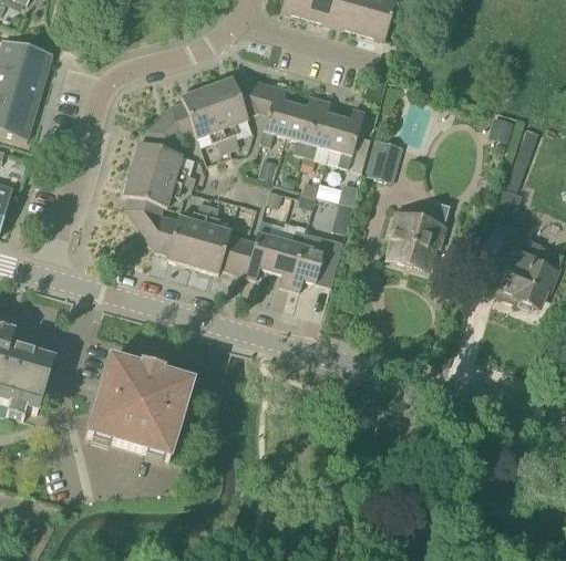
[(284,0),(280,10),(307,18),(311,0),(284,0)]
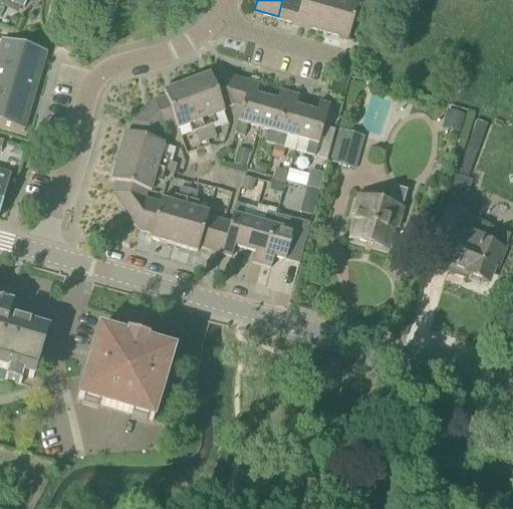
[(282,0),(278,16),(301,22),(308,0),(282,0)]
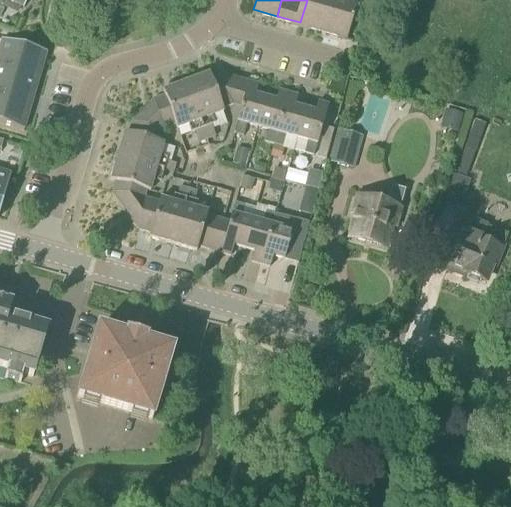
[(307,0),(300,22),(324,29),(332,0),(307,0)]
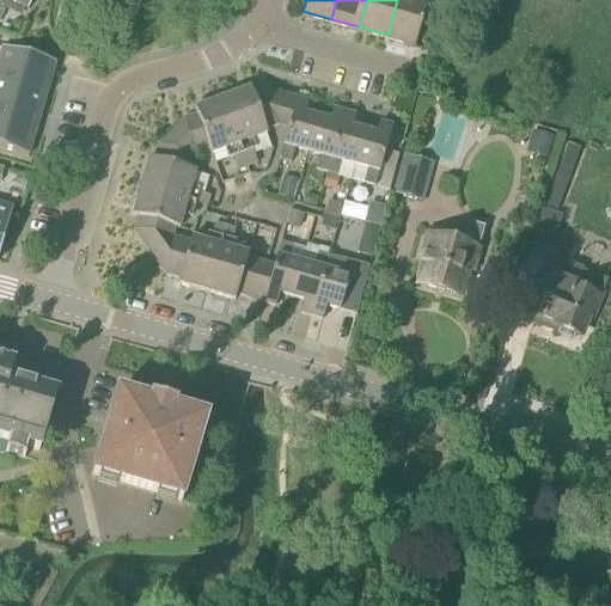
[(397,0),(388,35),(415,43),(427,0),(397,0)]
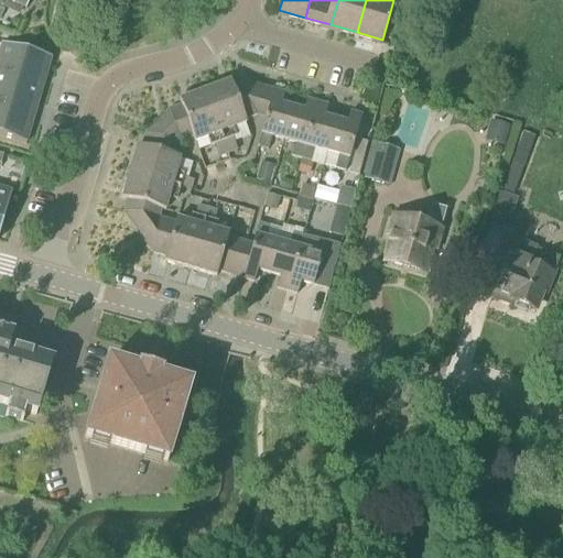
[(0,69),(44,83),(52,53),(3,39),(0,47),(0,69)]
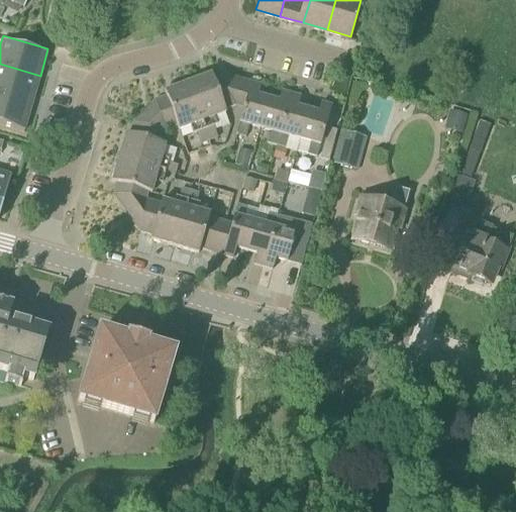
[(0,91),(32,101),(40,76),(0,64),(0,91)]
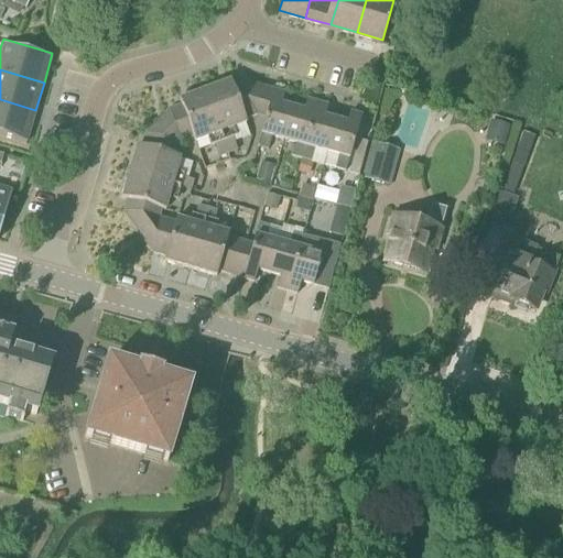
[(231,78),(225,80),(240,121),(247,119),(246,116),(258,110),(264,88),(256,85),(249,87),(246,78),(233,83),(231,78)]
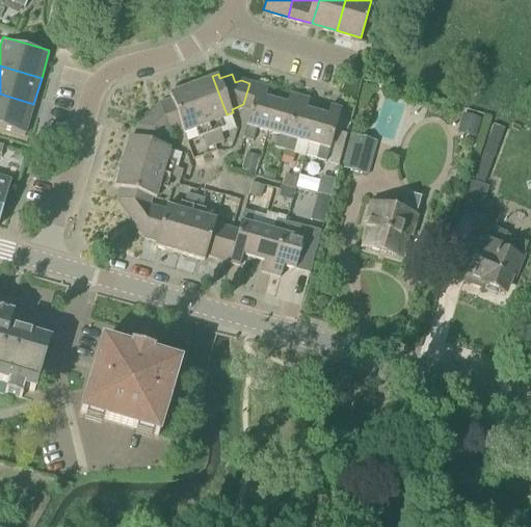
[(218,117),(227,114),(212,76),(194,82),(212,129),(221,126),(218,117)]
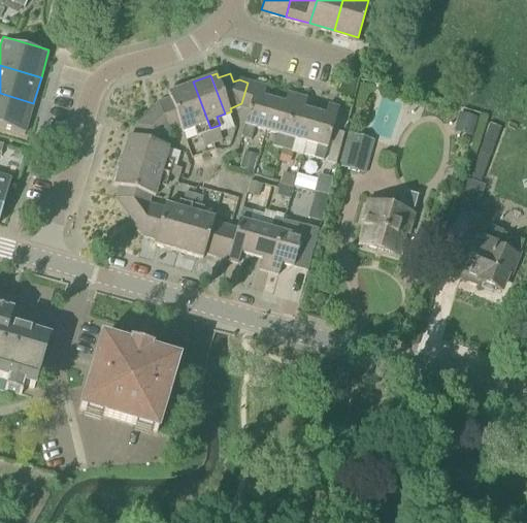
[(257,80),(250,105),(241,133),(252,136),(255,125),(266,128),(274,97),(264,95),(267,84),(257,80)]
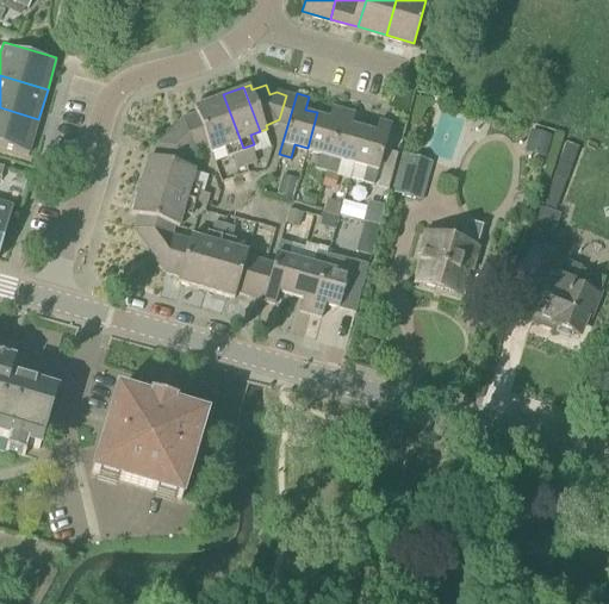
[(223,94),(202,101),(218,147),(230,142),(234,151),(243,148),(223,94)]
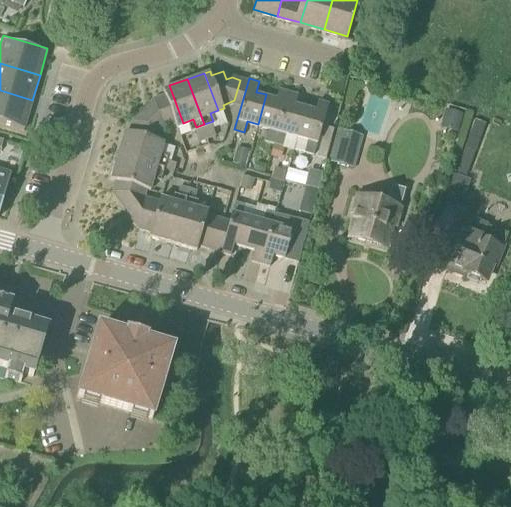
[(157,104),(149,113),(164,126),(177,121),(178,125),(183,123),(169,85),(164,88),(165,92),(154,96),(157,104)]
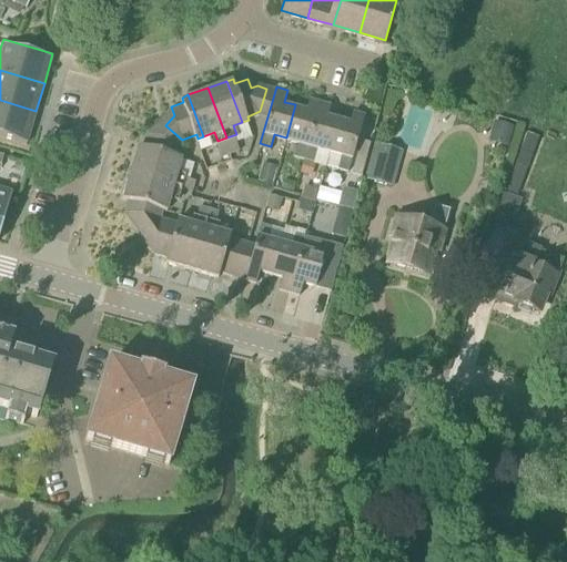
[(295,104),(286,138),(297,141),(294,153),(304,156),(321,100),(310,96),(306,108),(295,104)]
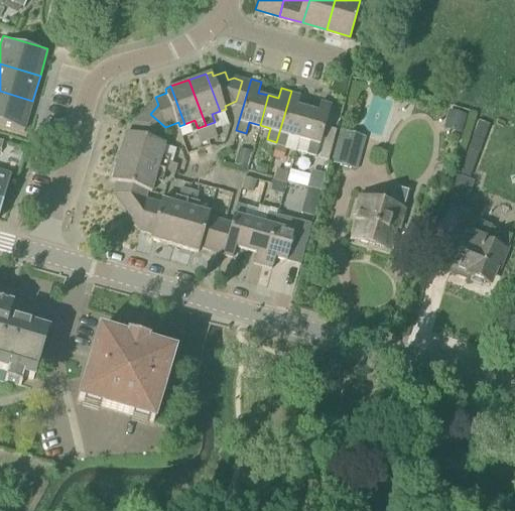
[(0,120),(24,128),(32,101),(0,91),(0,120)]
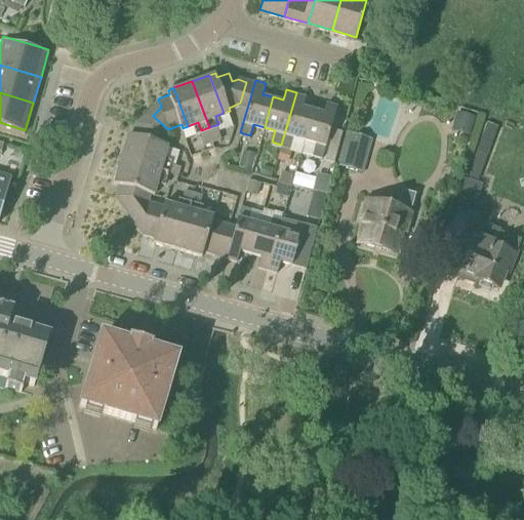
[(296,92),(281,145),(291,148),(301,150),(314,109),(303,106),(306,94),(296,92)]
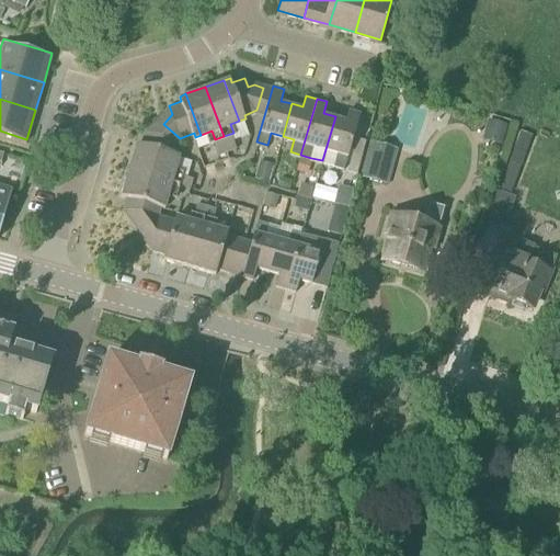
[(345,167),(361,111),(350,108),(346,120),(335,116),(322,160),(333,163),(345,167)]
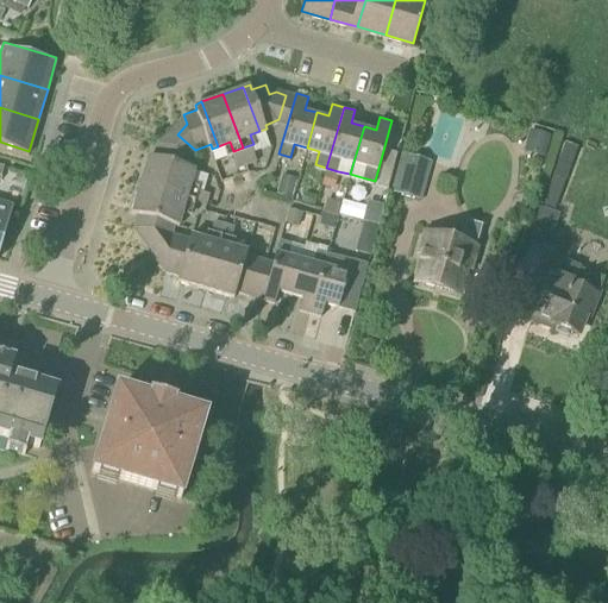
[(190,165),(195,150),(177,134),(168,144),(158,142),(155,156),(149,154),(146,161),(194,175),(195,167),(190,165)]
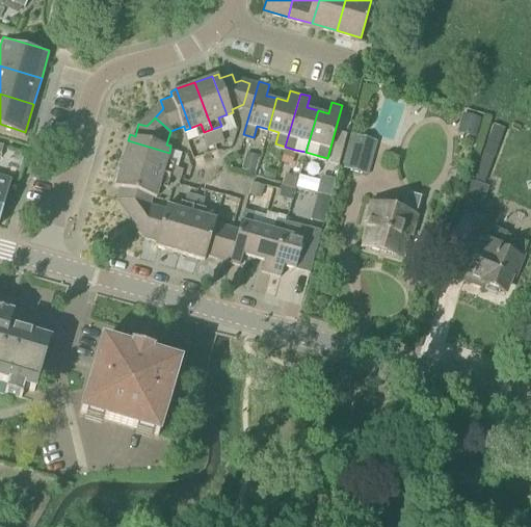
[(341,156),(347,131),(338,128),(332,154),(341,156)]
